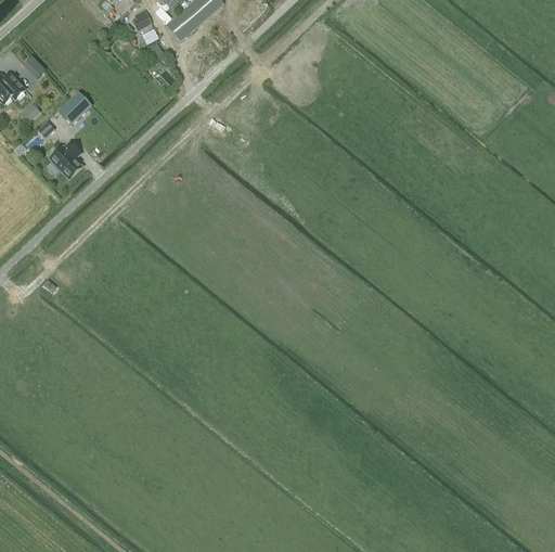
[(164,0),(173,10),(183,0),(164,0)]
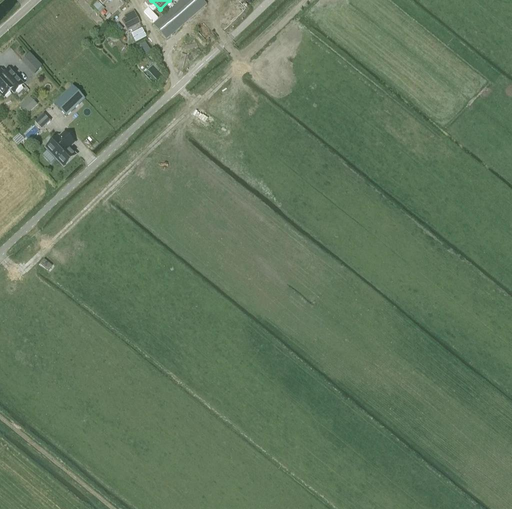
[(178,0),(152,22),(166,37),(206,2),(204,0),(178,0)]
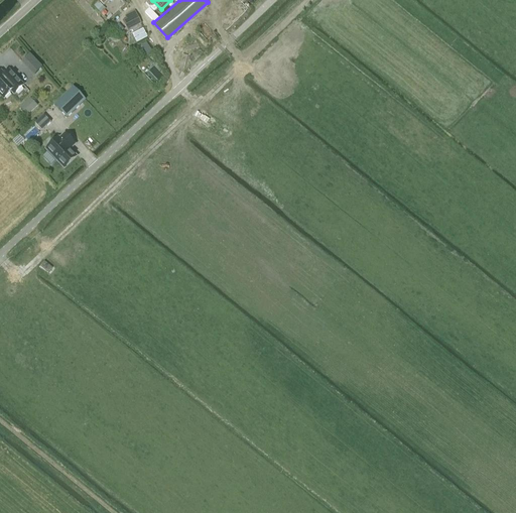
[(126,16),(122,18),(127,28),(141,21),(134,8),(124,13),(126,16)]
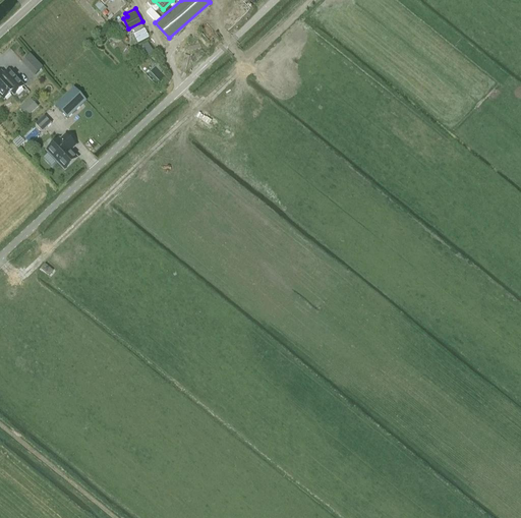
[(143,26),(133,32),(137,41),(149,36),(143,26)]
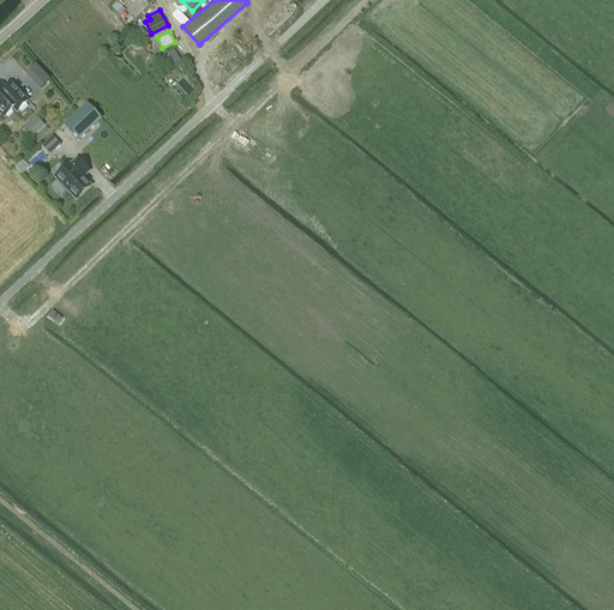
[(28,98),(11,80),(5,86),(1,82),(0,83),(0,110),(4,114),(12,106),(16,109),(28,98)]
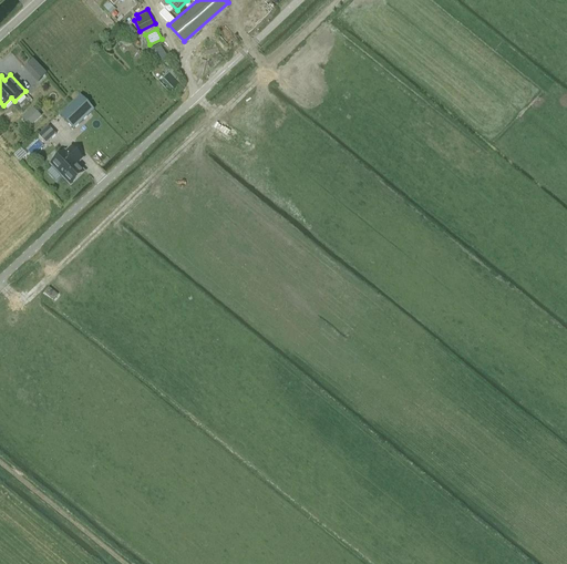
[(80,93),(60,112),(73,127),(94,108),(80,93)]
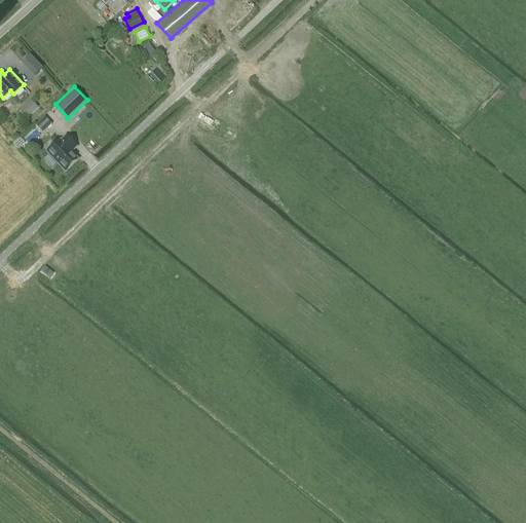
[(31,99),(21,109),(27,115),(37,105),(31,99)]
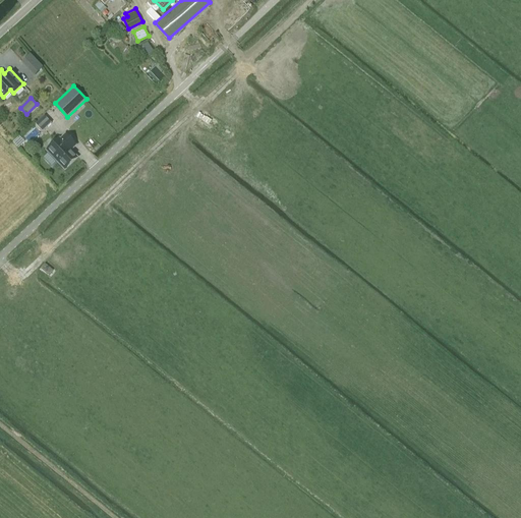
[(51,121),(44,114),(35,122),(42,129),(51,121)]
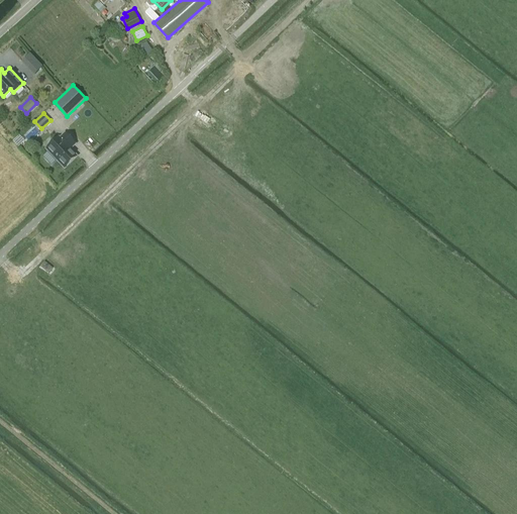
[(58,135),(45,146),(64,166),(76,155),(70,147),(75,142),(71,138),(65,131),(59,136),(58,135)]
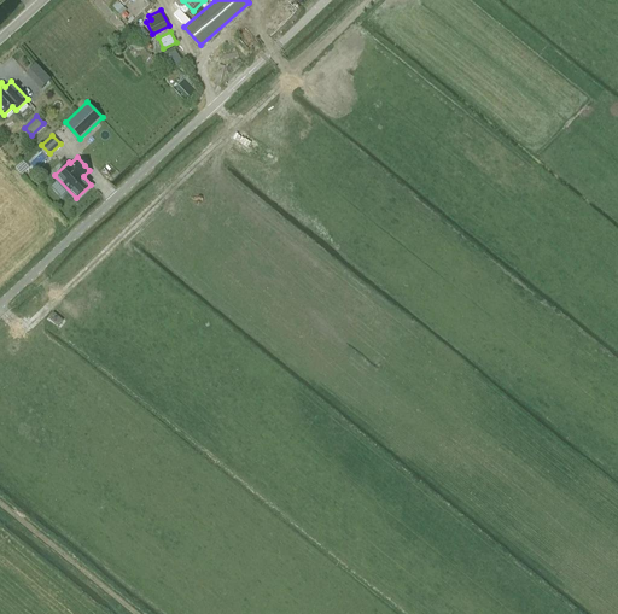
All buildings are outlined.
